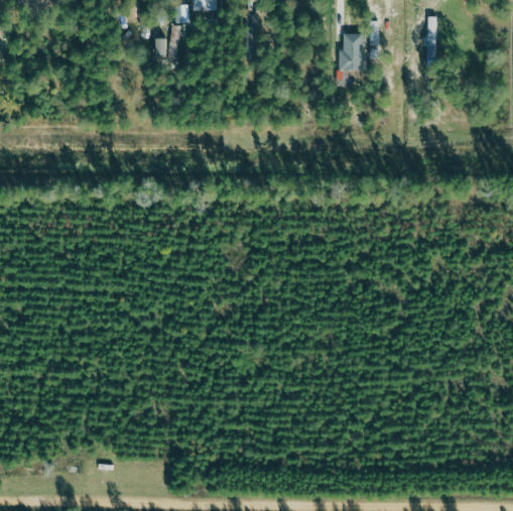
[(189,23),(171,23),(172,4),(189,4),(189,23)]
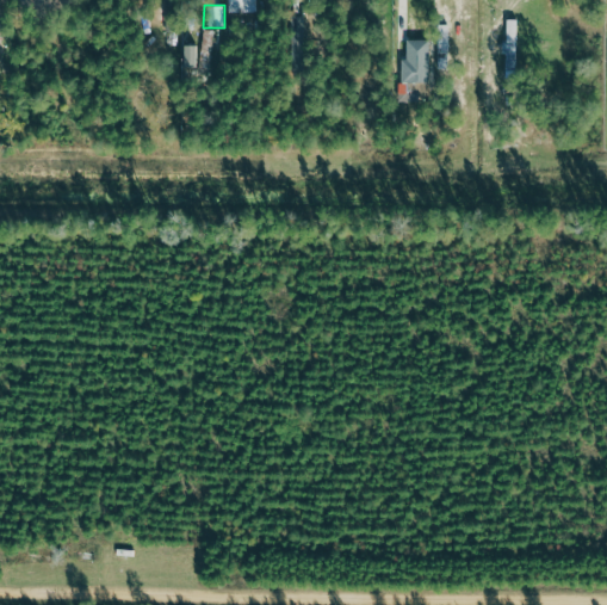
[(175,36),(163,36),(162,7),(174,7),(175,36)]
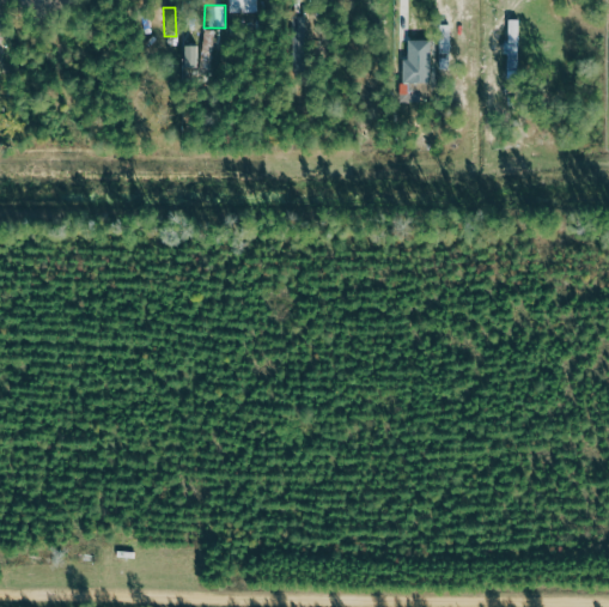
[(304,66),(292,66),(291,17),(303,17),(304,66)]
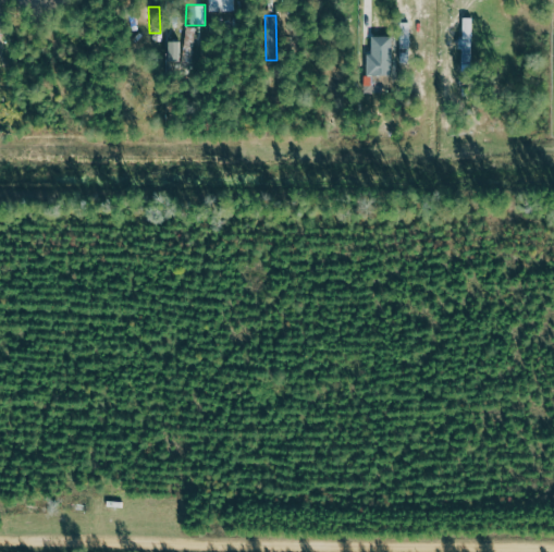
[(471,72),(462,72),(462,48),(457,48),(457,39),(460,39),(462,19),(471,19),(471,72)]
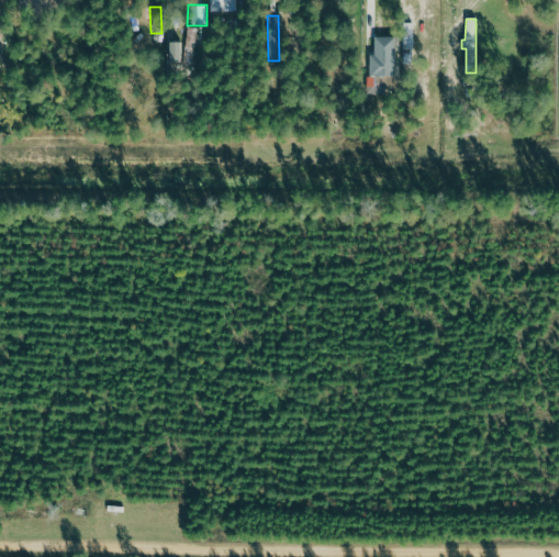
[(170,46),(170,67),(182,68),(183,60),(194,60),(196,33),(185,33),(185,46),(170,46)]
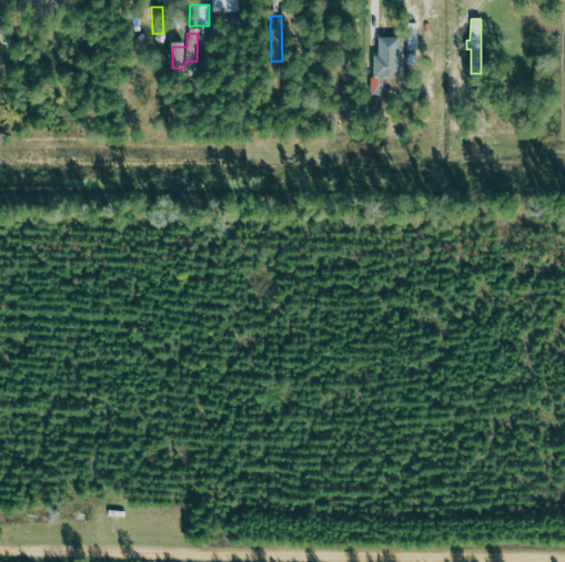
[(380,57),(374,57),(374,77),(393,77),(393,58),(396,58),(396,38),(380,38),(380,57)]
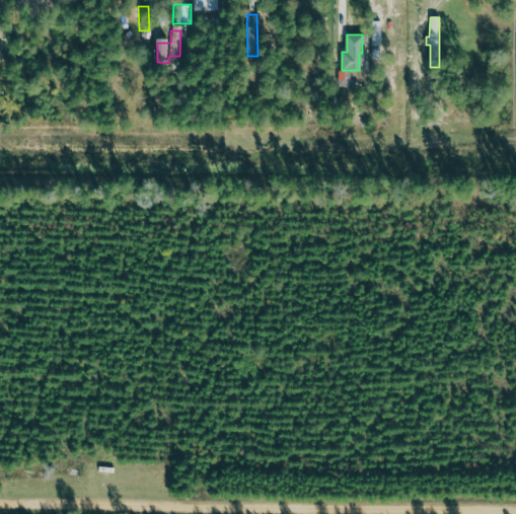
All buildings are outlined.
